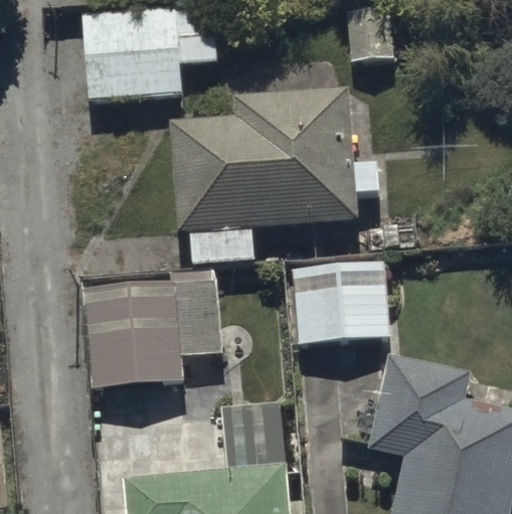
[(214,8),(80,11),(86,99),(181,96),(180,62),(216,61),(214,8)]
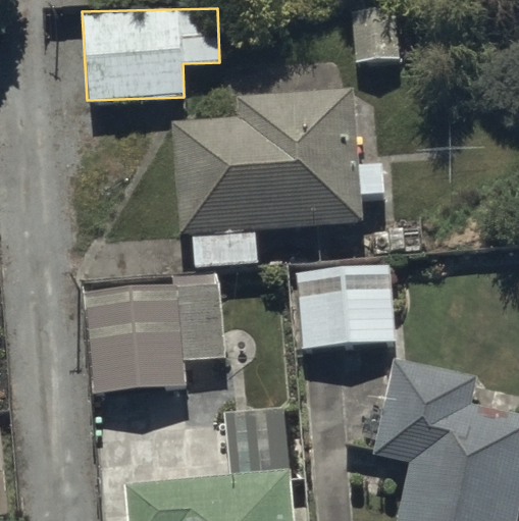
[(396,8),(350,10),(353,59),(397,58),(396,8)]
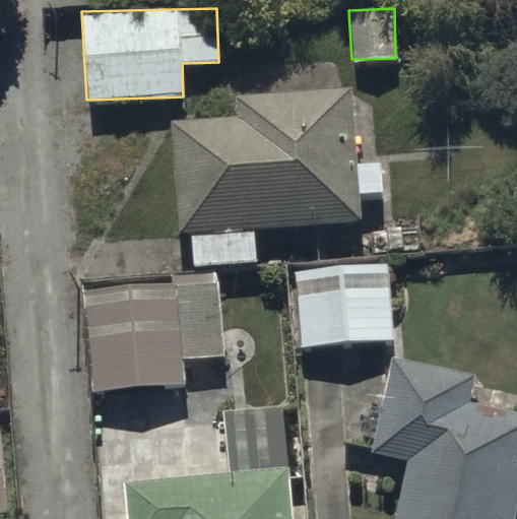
[(256,262),(254,225),(359,219),(350,90),(237,98),(238,115),(173,120),(179,230),(190,230),(194,266),(256,262)]
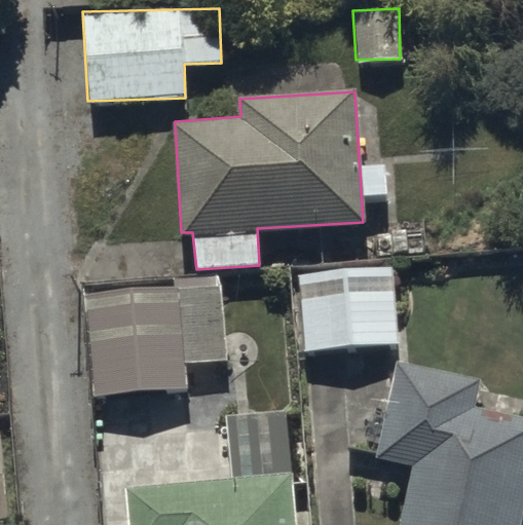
[(396,344),(391,269),(300,275),(304,350),(396,344)]
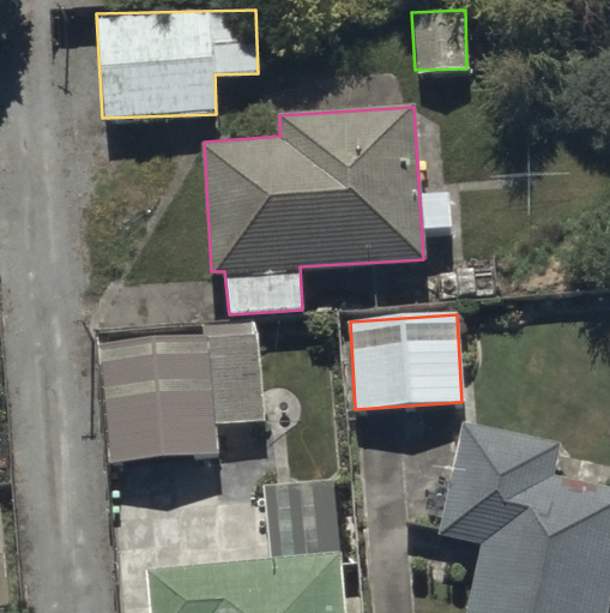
[(260,329),(95,342),(108,460),(216,451),(213,425),(266,421),(260,329)]
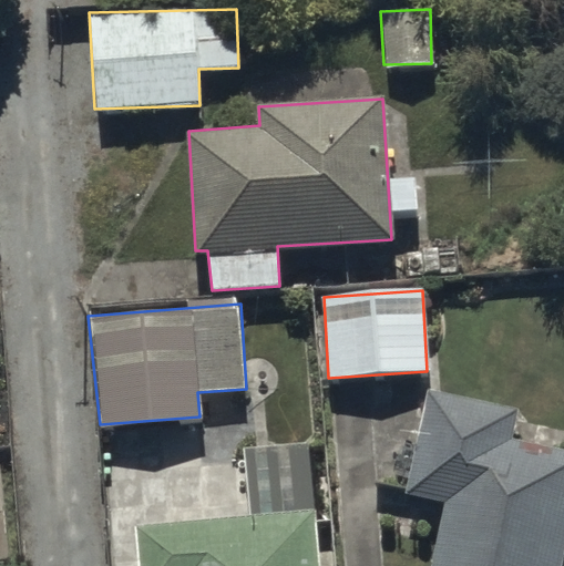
[(520,407),(427,386),(404,495),(444,504),(429,565),(560,565),(563,547),(563,451),(512,440),(520,407)]
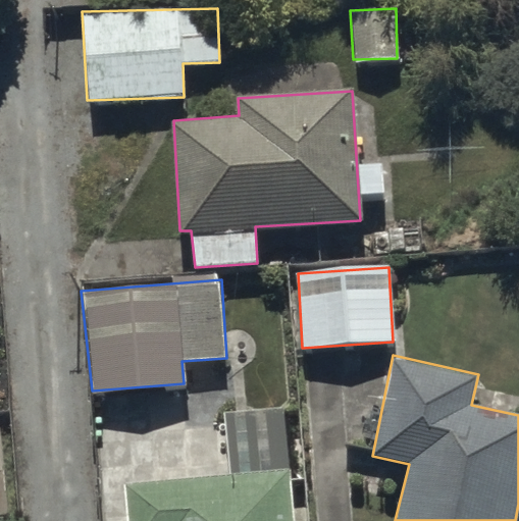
[(227,412),(231,474),(127,481),(130,520),(294,520),(292,471),(287,471),(282,408),(227,412)]
